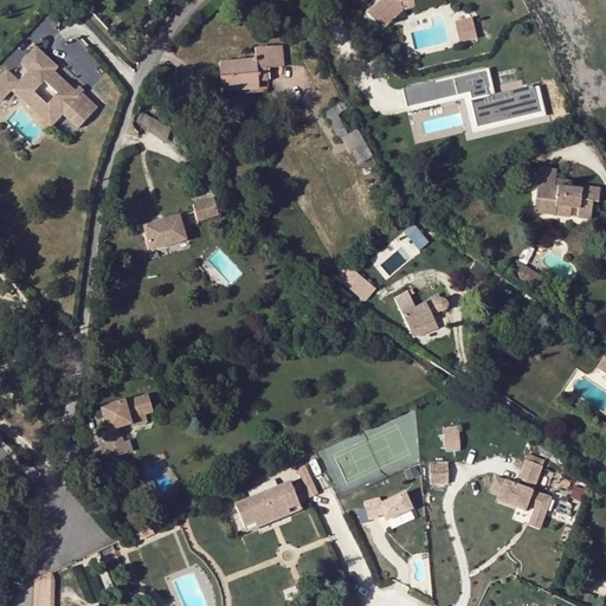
[(385,0),(368,14),(382,31),(404,13),(398,1),(399,0),(385,0)]
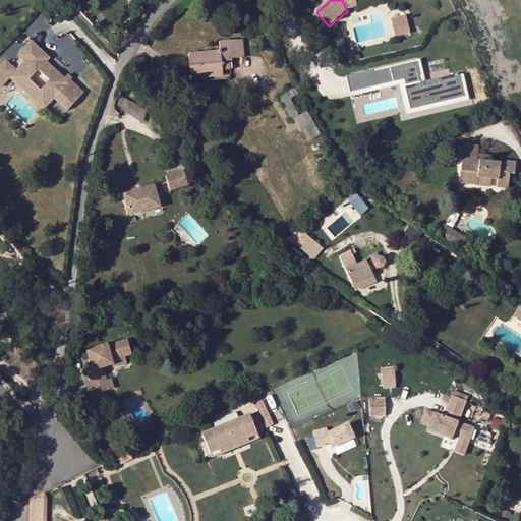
[(343,0),(342,1),(347,11),(357,7),(353,0),(343,0)]
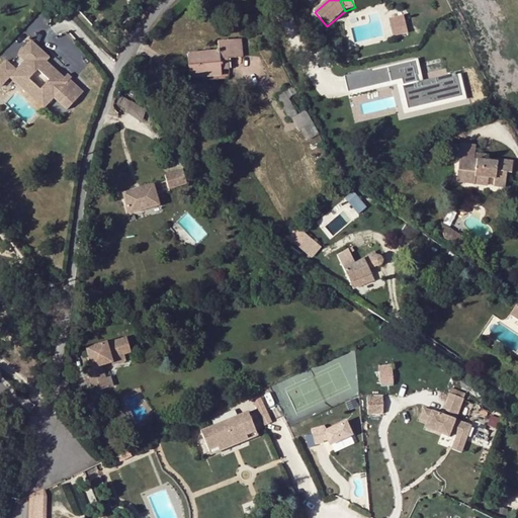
[(405,13),(390,18),(395,36),(410,32),(405,13)]
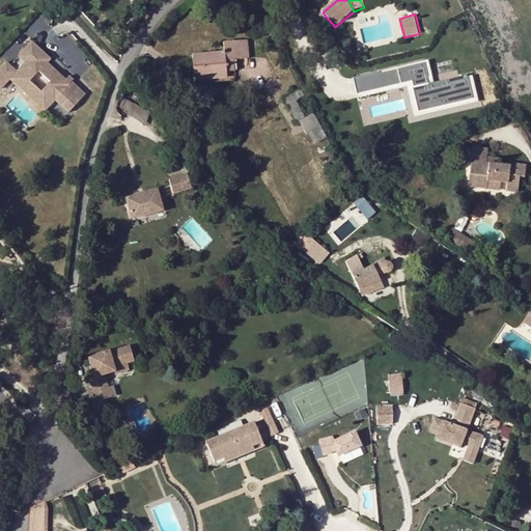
[(18,54),(25,60),(16,71),(12,74),(24,84),(21,87),(32,99),(36,95),(47,106),(54,98),(67,110),(84,92),(71,80),(67,84),(62,80),(56,74),(57,72),(46,61),(49,57),(30,39),(18,54)]
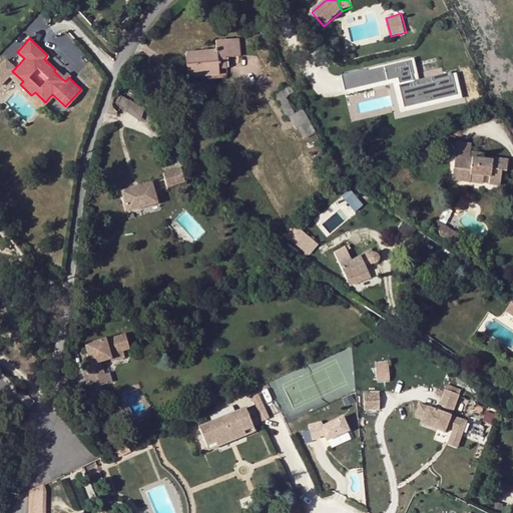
[(233,53),(239,52),(238,39),(214,41),(215,51),(185,53),(187,78),(219,75),(217,58),(225,57),(234,57),(233,53)]
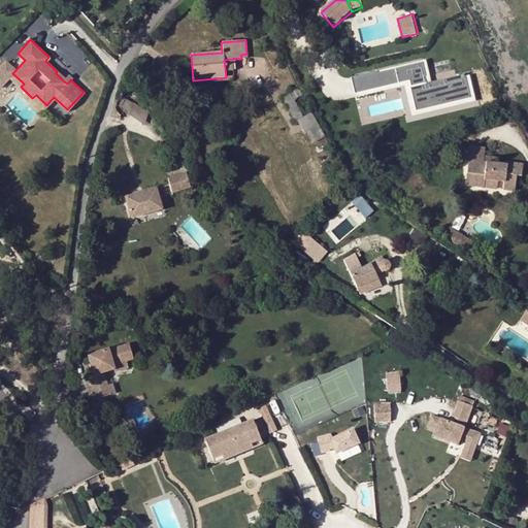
[(234,81),(232,59),(224,60),(226,77),(193,80),(194,85),(234,81)]
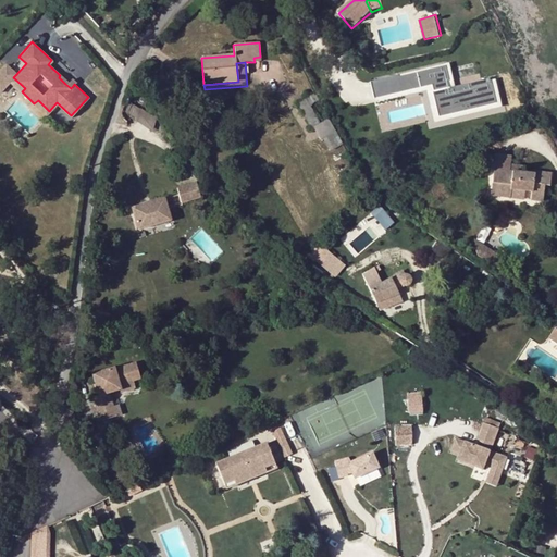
[(0,69),(0,90),(13,77),(16,74),(5,63),(0,69)]
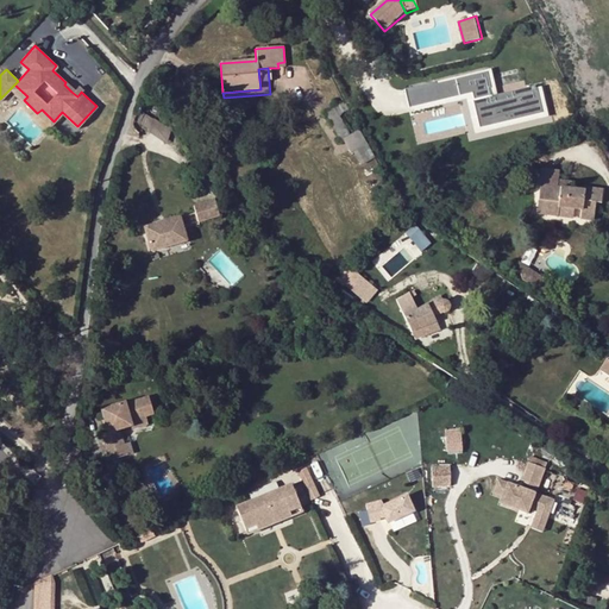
[(493,71),(406,86),(409,110),(464,100),(470,132),(544,119),(538,86),(496,93),(493,71)]
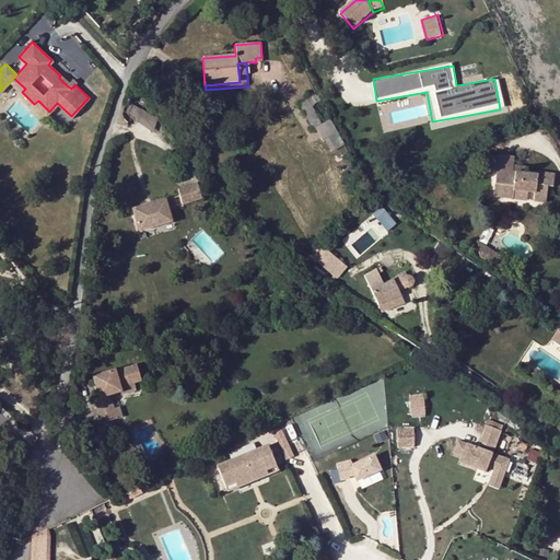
[(71,78),(66,84),(71,89),(74,84),(77,82),(71,78)]
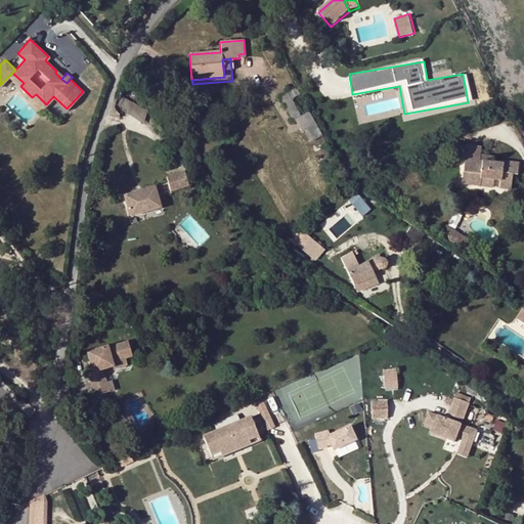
[(296,88),(280,97),(294,121),(296,119),(303,131),(315,124),(308,112),(301,117),(292,99),(300,95),(296,88)]
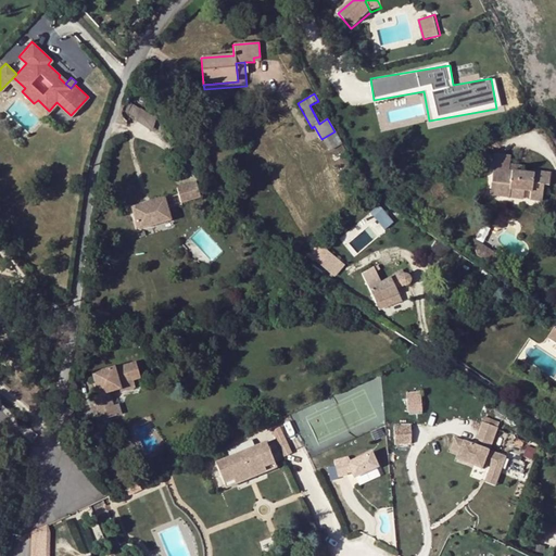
[(34,103),(46,114),(49,111),(38,100),(34,103)]
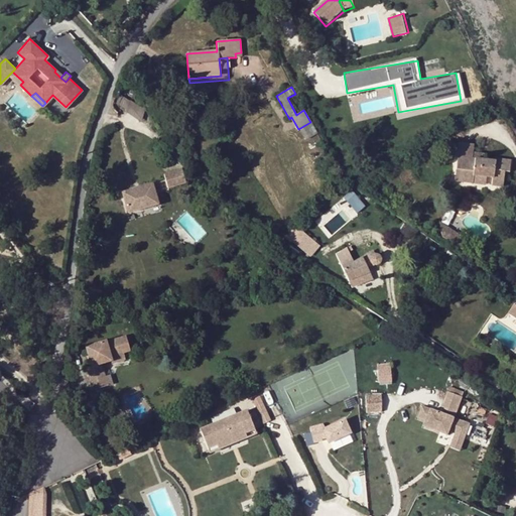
[(129,101),(119,94),(116,104),(126,110),(126,112),(142,122),(145,110),(129,100),(129,101)]
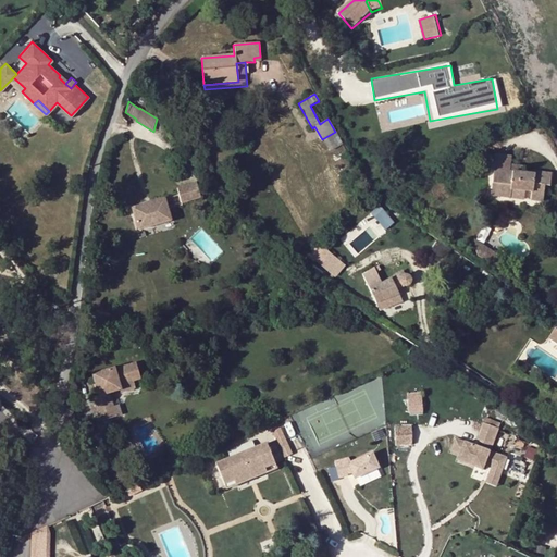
[(510,172),(511,165),(512,157),(496,156),(493,183),(499,184),(497,196),(511,197),(511,190),(531,193),(530,199),(544,201),(545,185),(551,186),(552,174),(530,171),(530,174),(520,172),(510,172)]
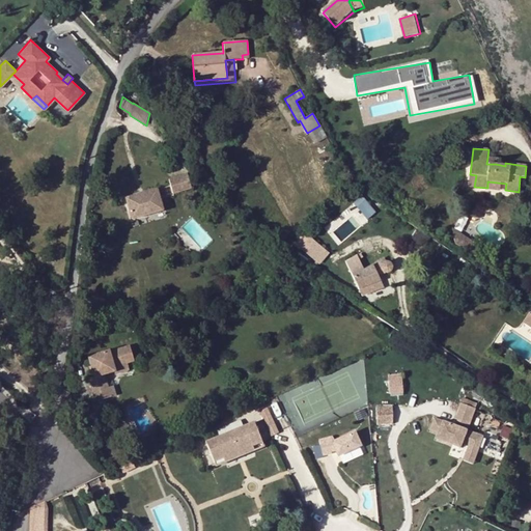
[(168,178),(172,192),(191,187),(187,173),(168,178)]
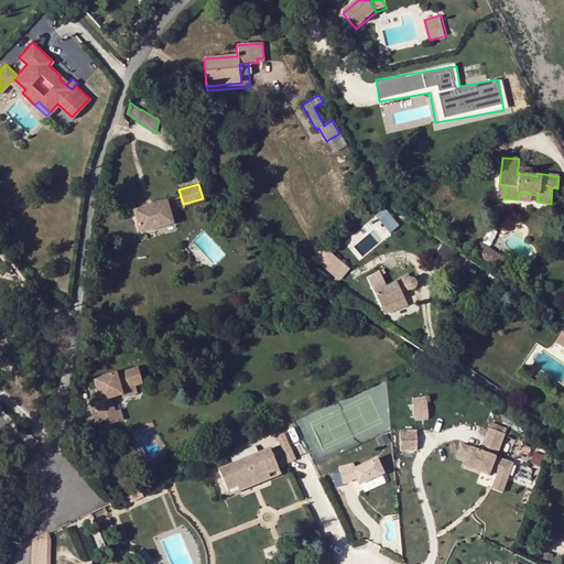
[(518,193),(518,199),(537,202),(538,195),(518,193)]
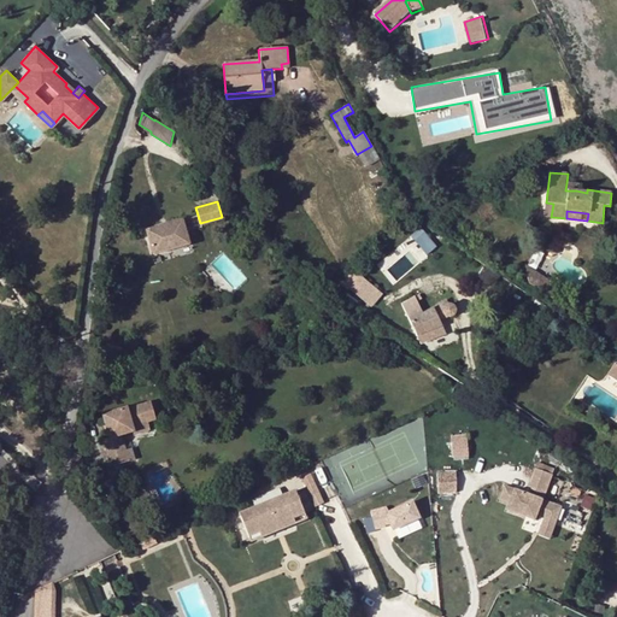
[(181,219),(146,229),(153,253),(188,244),(181,219)]
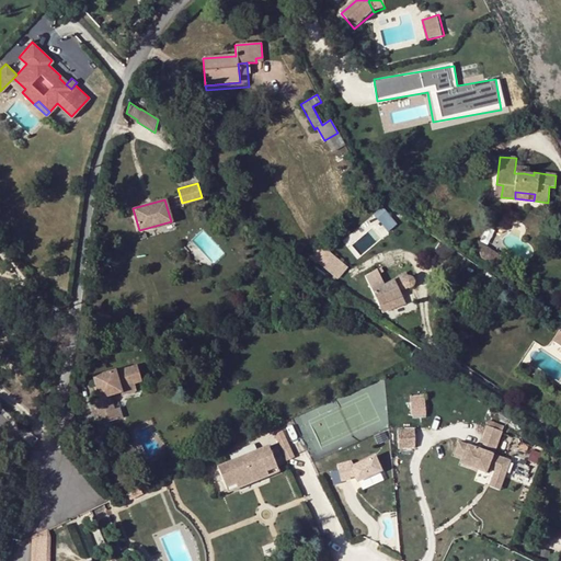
[(376,212),(389,229),(398,222),(385,205),(376,212)]
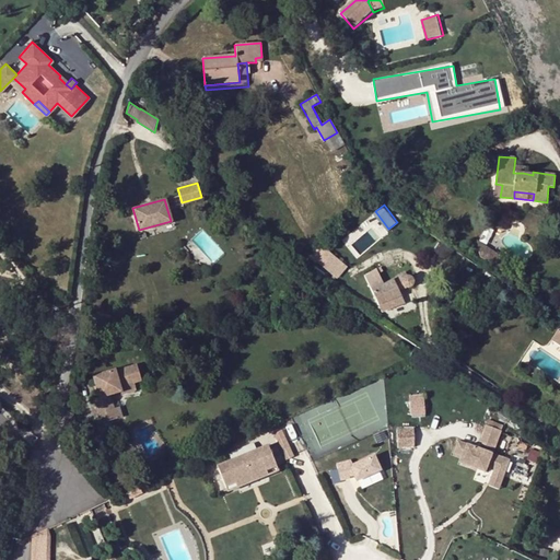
[(492,265),(499,254),(477,240),(480,257),(492,265)]
